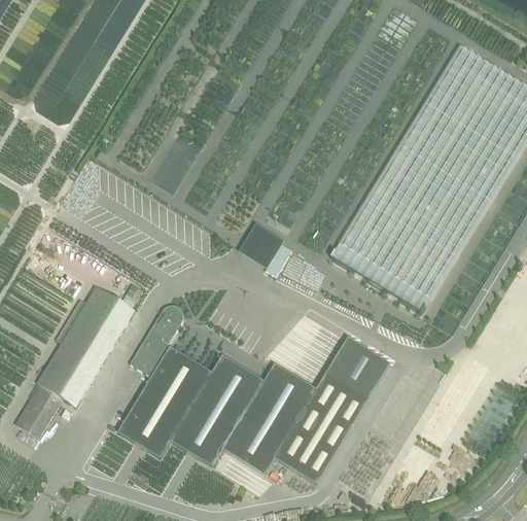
[(526,84),(460,43),(330,255),(421,310),(526,137),(526,84)]
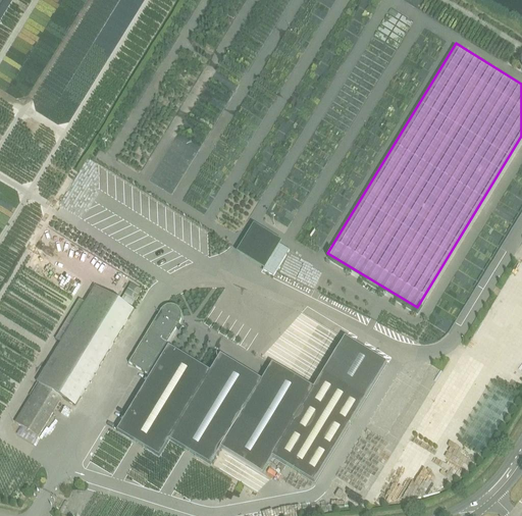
[(289,246),(280,241),(279,240),(264,265),(265,266),(273,271),(289,246)]
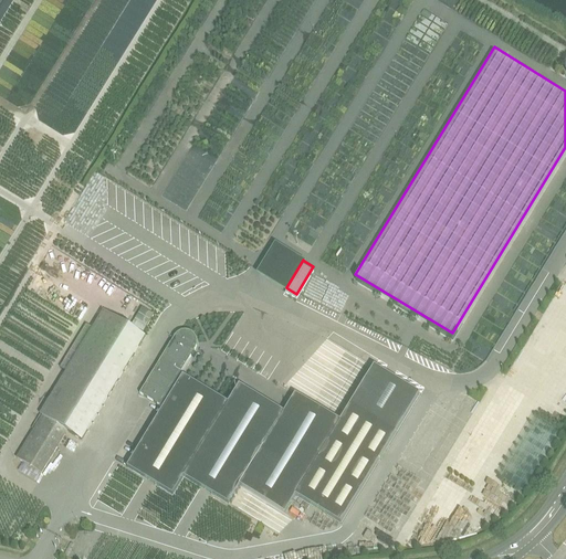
[(143,302),(132,319),(144,327),(154,309),(143,302)]
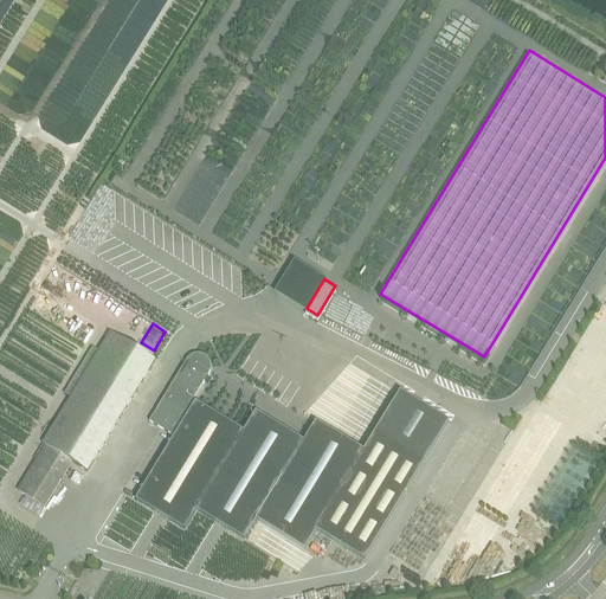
[(45,440),(18,484),(36,495),(44,501),(47,495),(72,456),(88,465),(155,354),(111,327),(100,347),(94,342),(65,387),(72,392),(43,439),(45,440)]
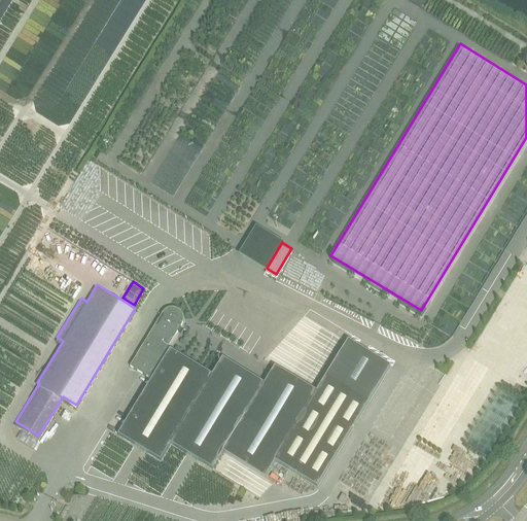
[(131,361),(150,373),(182,319),(183,318),(183,317),(183,316),(184,314),(183,313),(183,311),(183,310),(182,309),(181,308),(180,306),(179,305),(178,305),(177,304),(175,303),(173,303),(172,303),(171,303),(170,303),(169,304),(167,304),(166,305),(165,306),(164,306),(163,308),(131,361)]
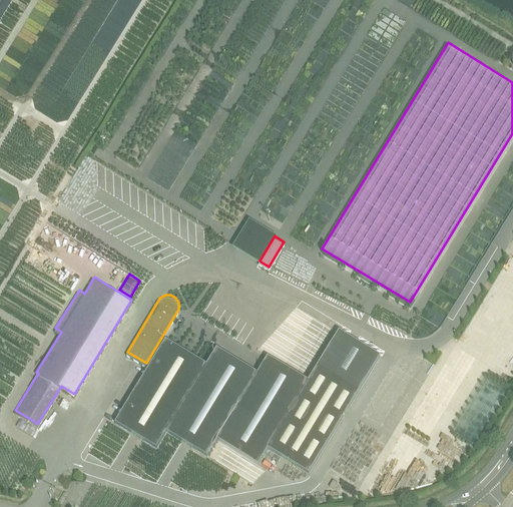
[(258,369),(241,360),(233,354),(216,344),(206,361),(166,336),(115,419),(116,419),(156,444),(166,428),(207,452),(217,436),(259,461),(269,445),(309,469),(340,419),(360,386),(383,348),(342,323),(319,361),(309,378),(268,353),(258,369)]
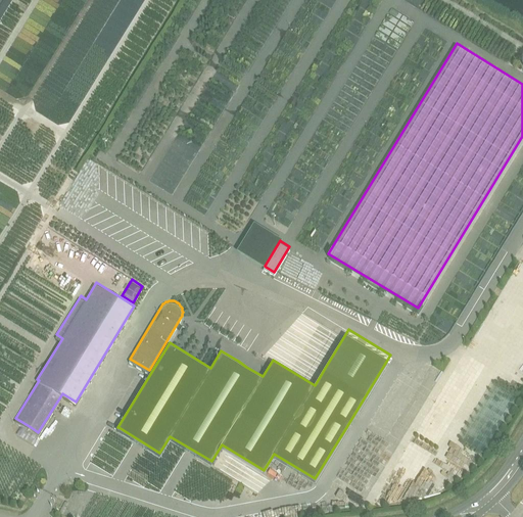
[(344,487),(339,485),(336,491),(340,494),(344,487)]
